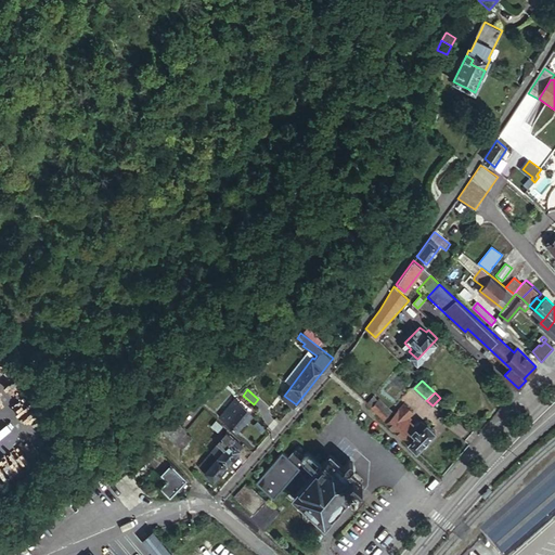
[(373,408),(417,451),(436,431),(428,424),(426,425),(423,421),(417,426),(411,420),(413,417),(411,415),(415,411),(408,403),(397,414),(382,399),(373,408)]
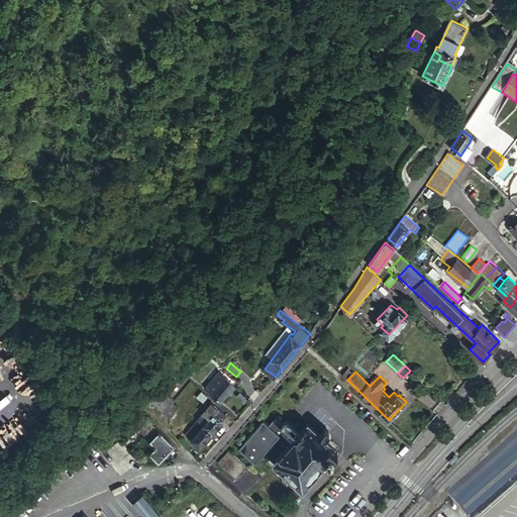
[(208,388),(222,399),(234,384),(219,373),(208,388)]
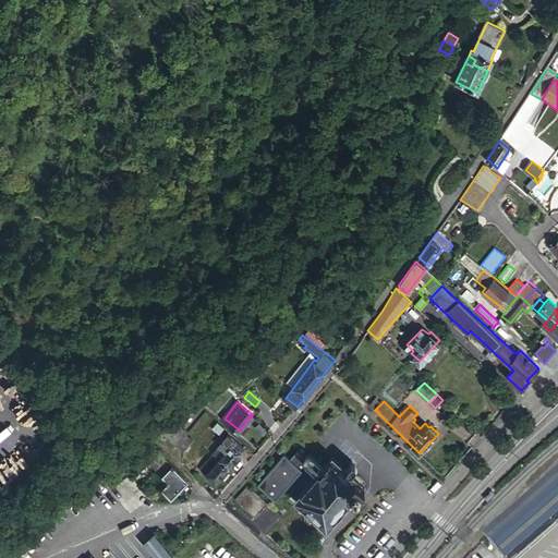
[(219,435),(226,426),(220,422),(213,431),(219,435)]
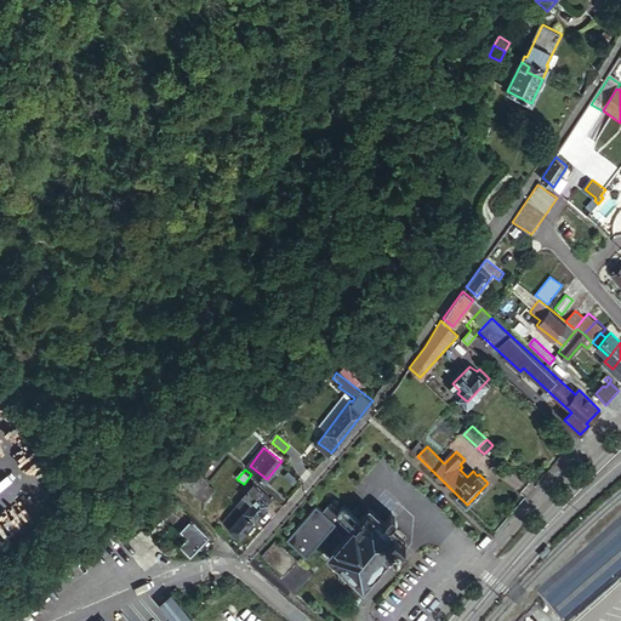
[(189,489),(198,495),(208,482),(209,480),(200,474),(189,489)]
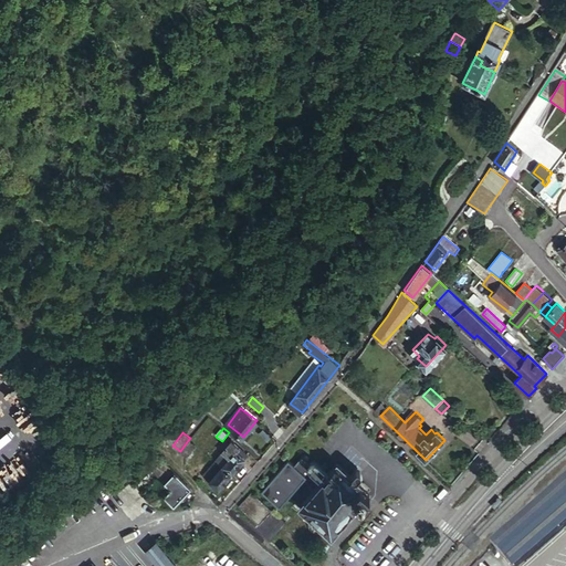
[(189,439),(180,451),(187,457),(196,444),(189,439)]
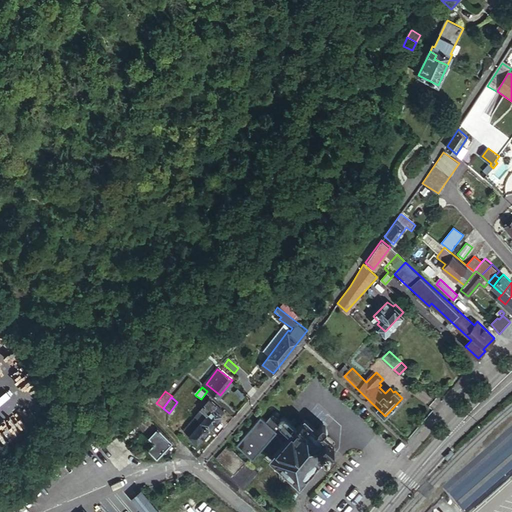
[(204,407),(197,415),(211,427),(226,410),(211,397),(203,406),(204,407)]
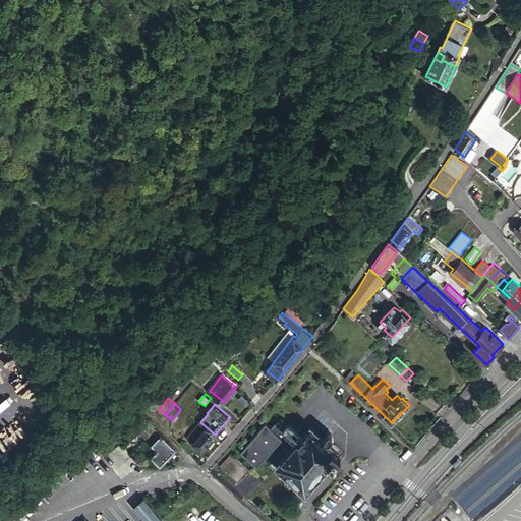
[(215,435),(200,422),(188,436),(203,448),(215,435)]
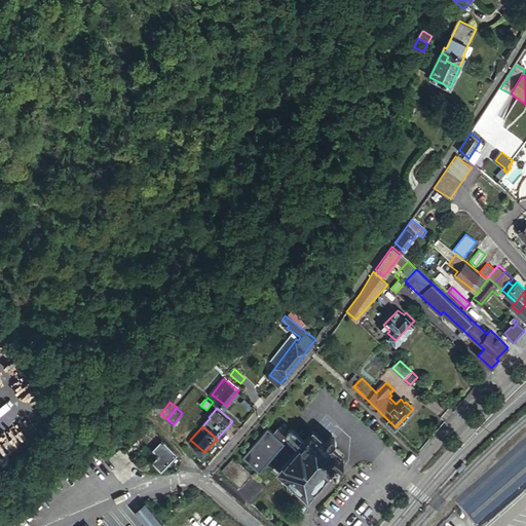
[(177,451),(148,427),(141,438),(155,450),(150,457),(162,467),(177,451)]
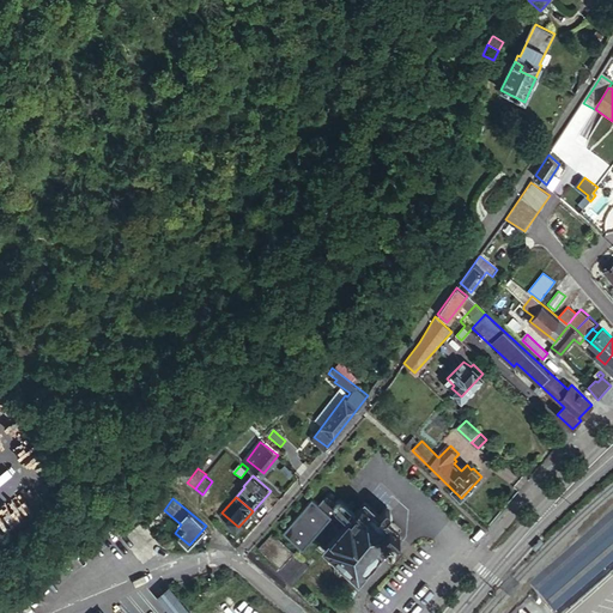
[(327,547),(360,578),(390,544),(392,546),(402,534),(366,502),(327,547)]
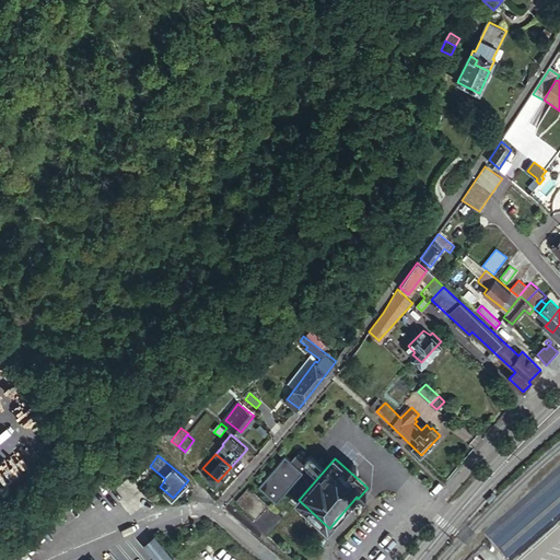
[(487,539),(504,559),(513,559),(559,520),(559,473),(540,490),(487,539)]
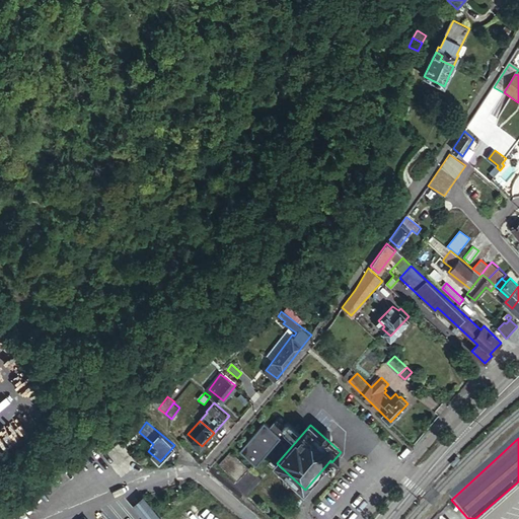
[(236,483),(249,494),(264,477),(249,465),(233,450),(222,463),(239,479),(236,483)]
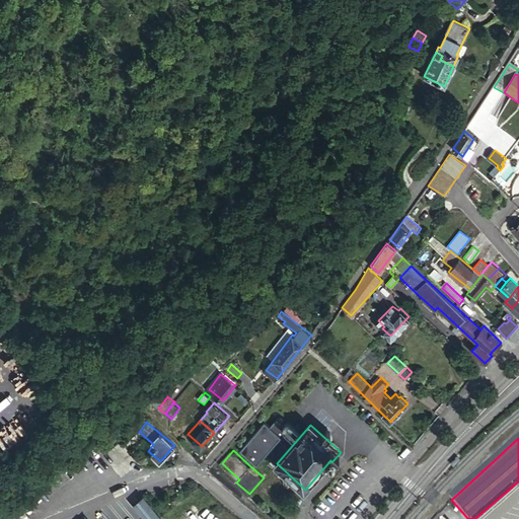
[(163,518),(143,496),(134,505),(146,518),(163,518)]
